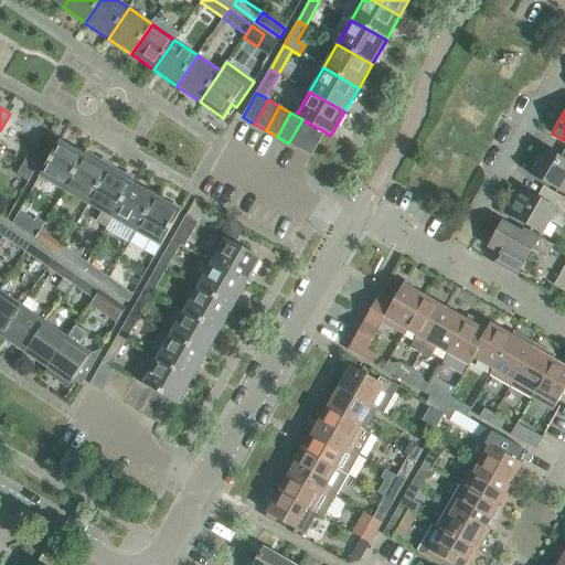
[(288,144),(300,149),(313,126),(302,119),(288,144)]
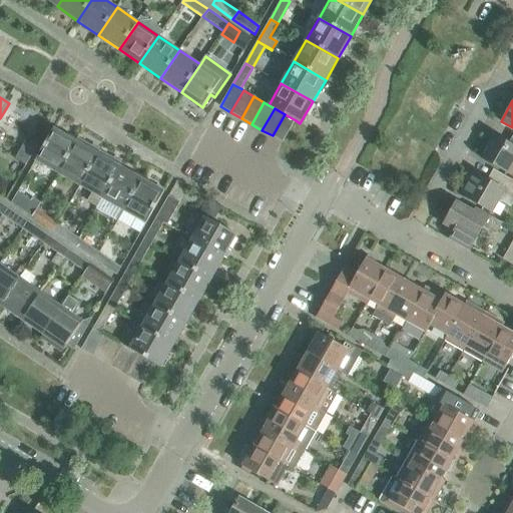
[(283,142),(296,120),(285,114),(273,135),(283,142)]
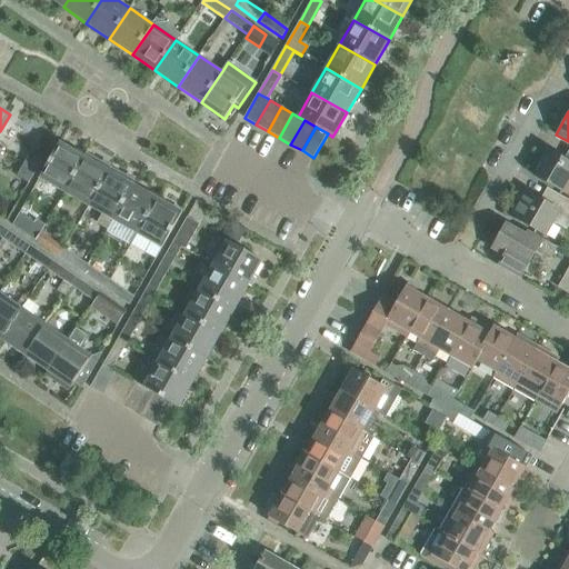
[(59,142),(39,179),(63,192),(85,157),(59,142)]
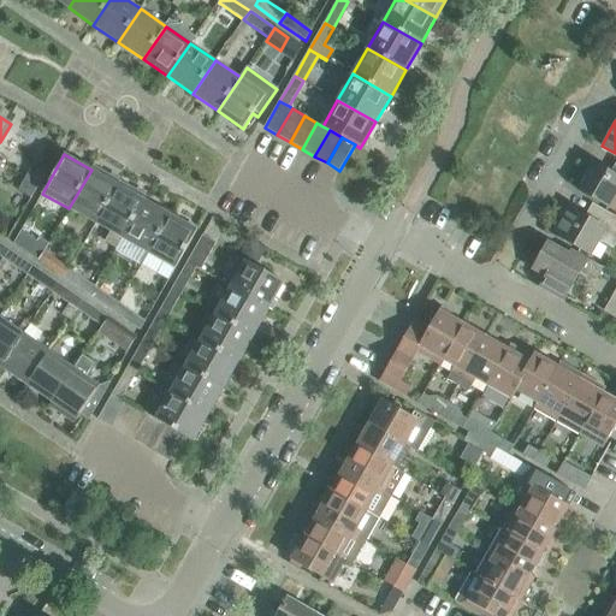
[(615,175),(592,163),(576,189),(615,211),(615,207),(615,175)]
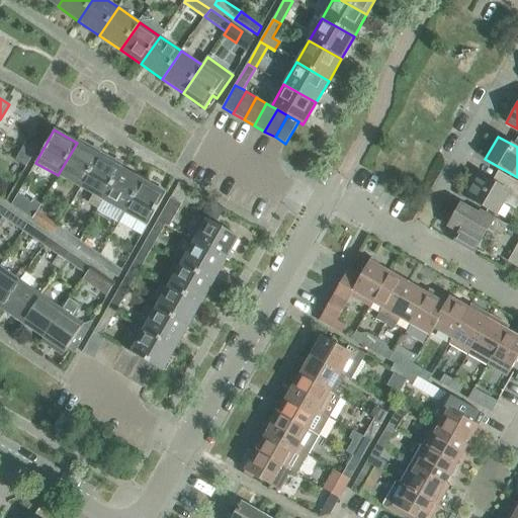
[(27,138),(22,148),(33,154),(38,144),(27,138)]
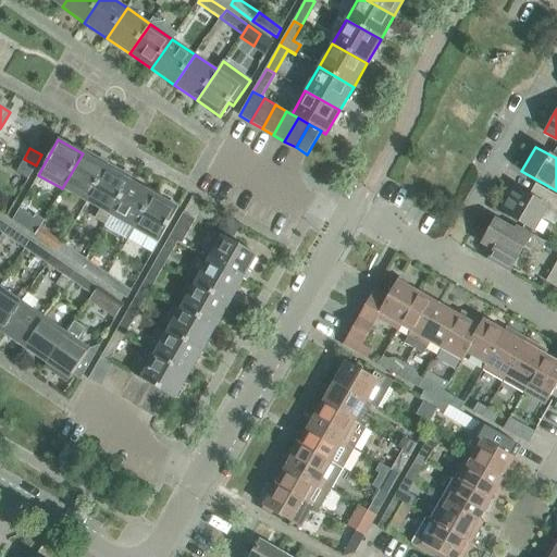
[(62,188),(86,202),(106,168),(83,153),(62,188)]
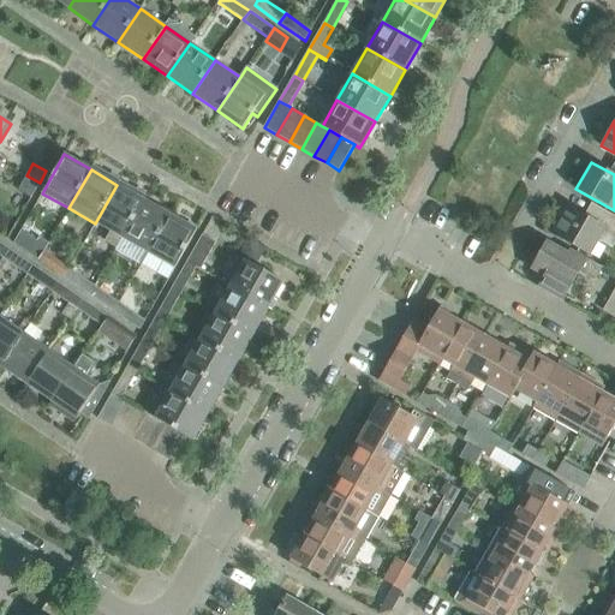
[(31,197),(40,183),(27,175),(18,190),(31,197)]
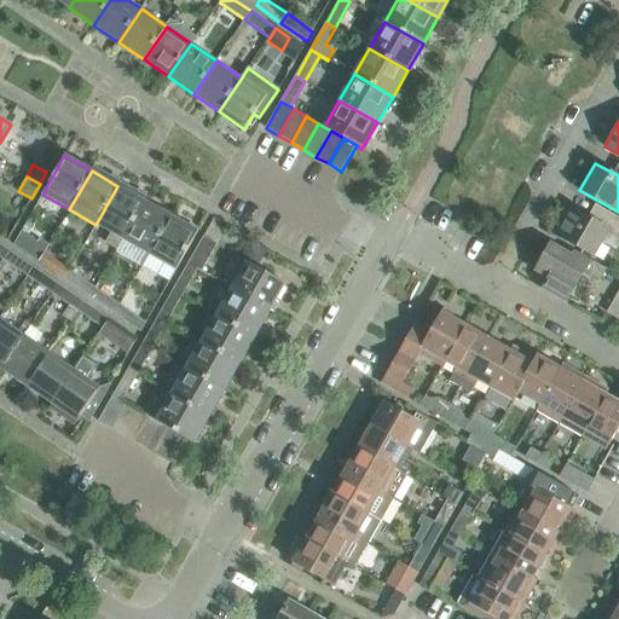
[(144,201),(117,186),(96,225),(111,233),(105,243),(117,250),(122,239),(144,201)]
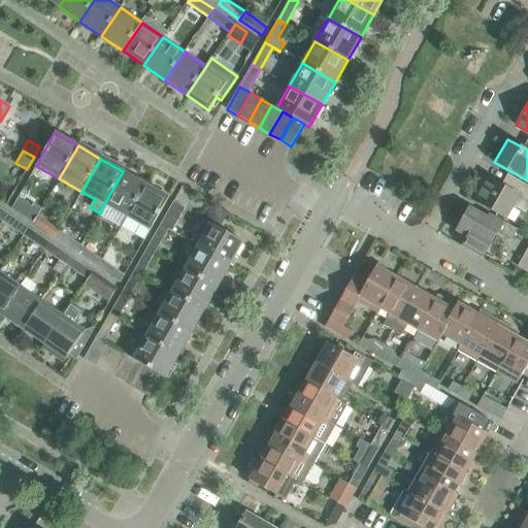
[(104,204),(100,213),(99,215),(121,227),(127,218),(145,185),(123,171),(104,204)]
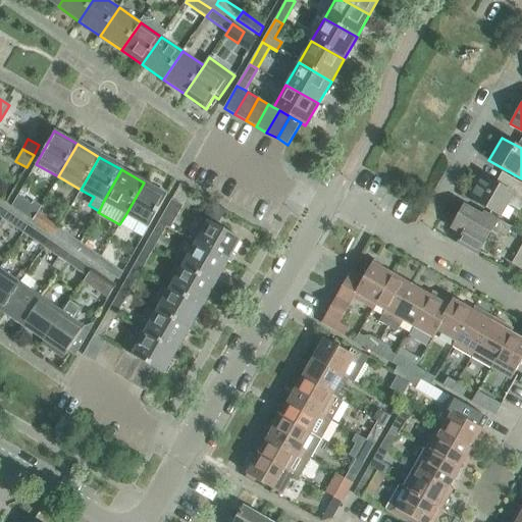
[(468,198),(500,216),(507,203),(519,210),(521,204),(521,184),(506,174),(500,185),(481,174),(468,198)]
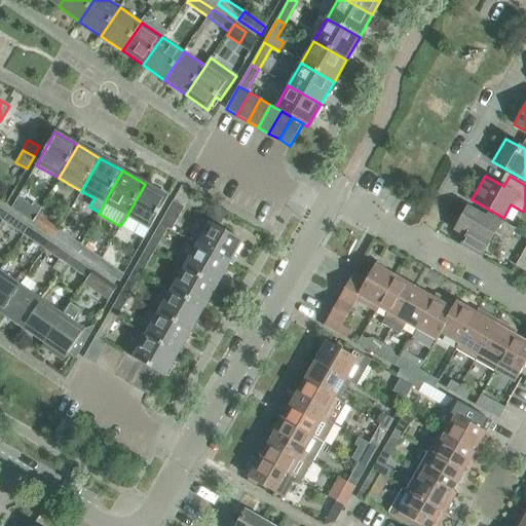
[(145,184),(126,217),(149,229),(167,196),(145,184)]
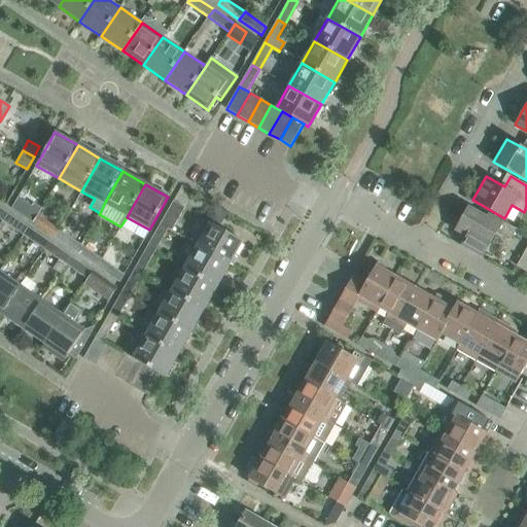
[(11,208),(33,222),(38,215),(16,201),(11,208)]
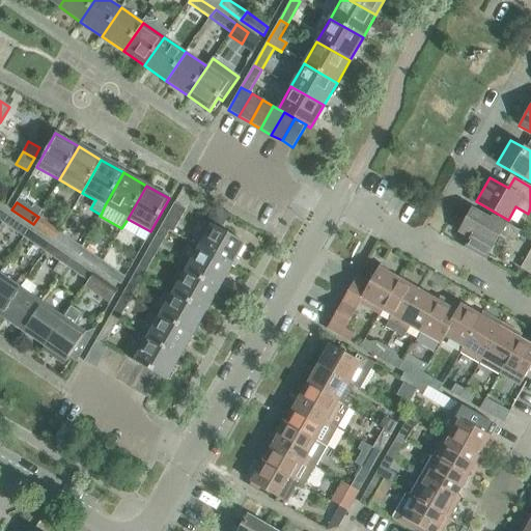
[(174,203),(161,226),(169,230),(183,207),(174,203)]
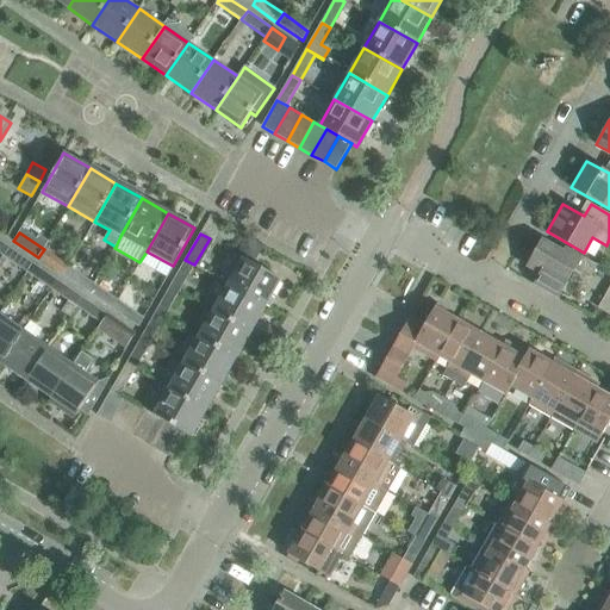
[(236,253),(243,257),(248,260),(256,247),(244,240),(236,253)]
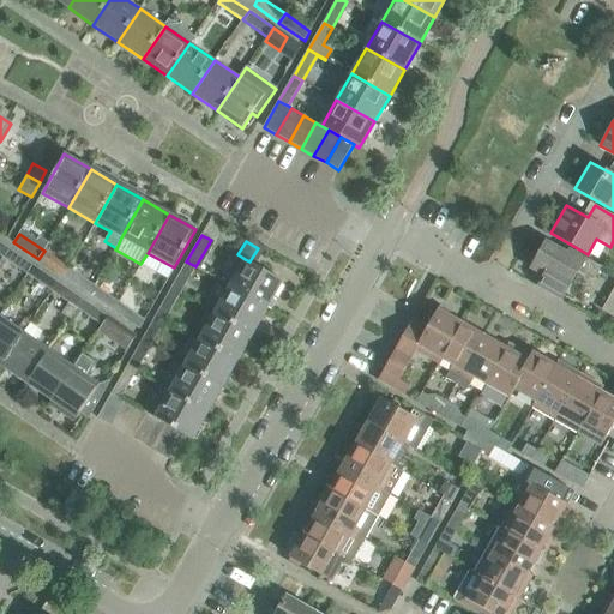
[(546,241),(530,268),(567,289),(578,271),(593,278),(600,266),(569,248),(566,253),(546,241)]
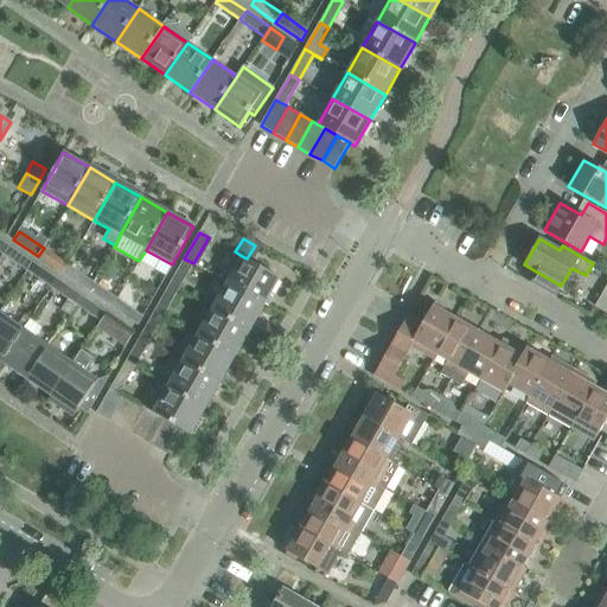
[(33,262),(8,246),(2,255),(27,272),(33,262)]
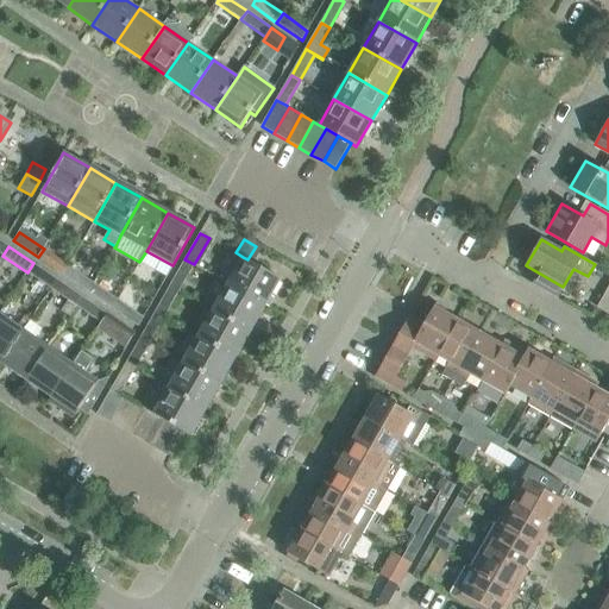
[(69,265),(44,249),(38,257),(63,274),(69,265)]
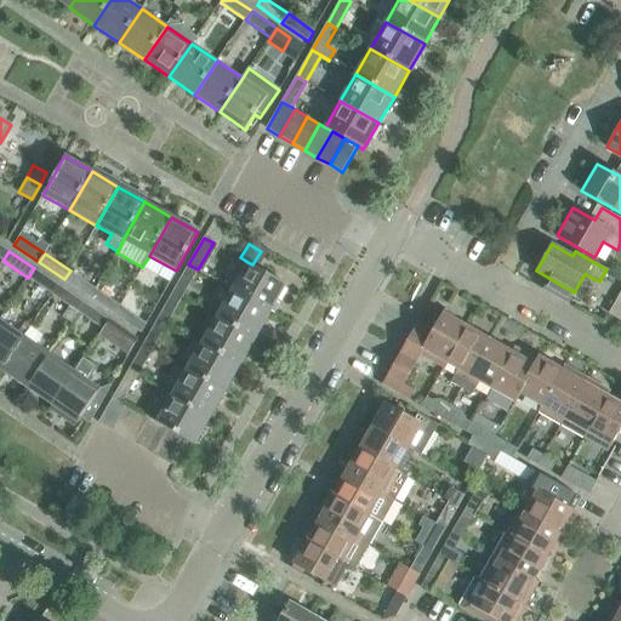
[(248,262),(233,290),(271,312),(286,284),(248,262)]
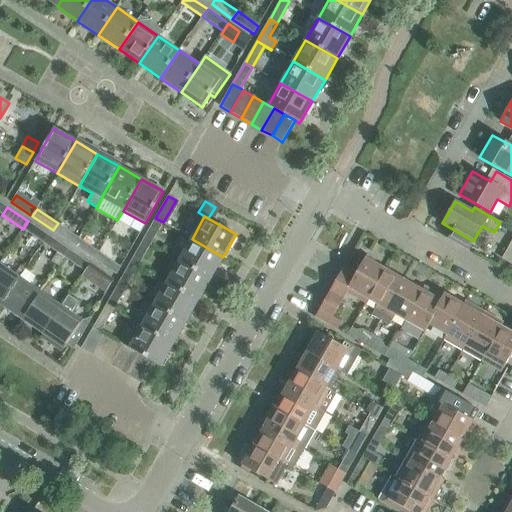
[(163,222),(155,218),(143,240),(150,244),(163,222)]
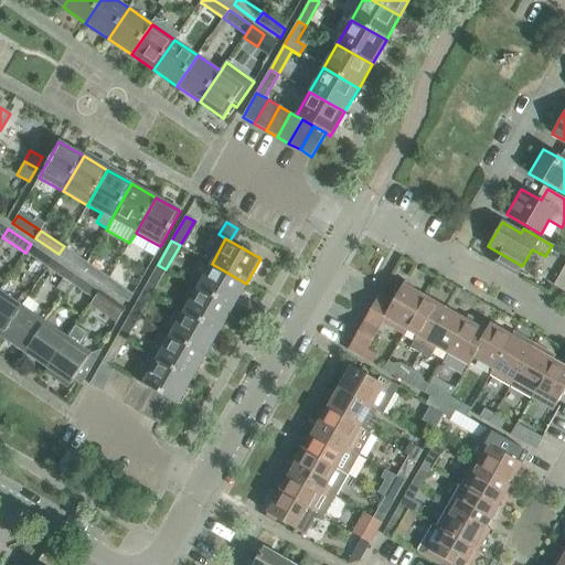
[(25,253),(48,268),(54,260),(31,244),(25,253)]
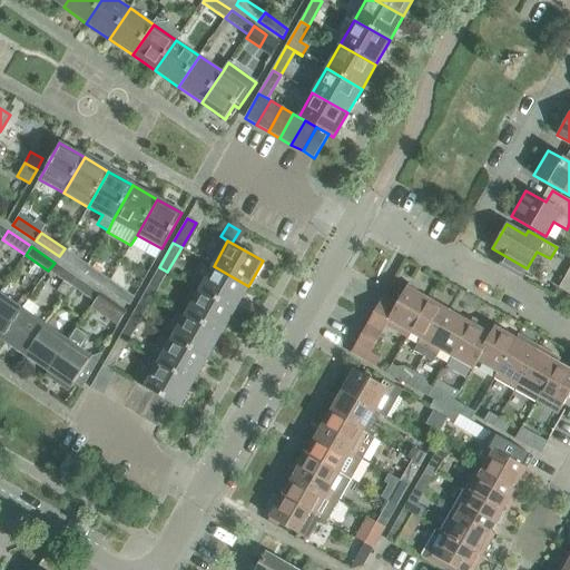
[(88,264),(65,248),(59,256),(82,272),(88,264)]
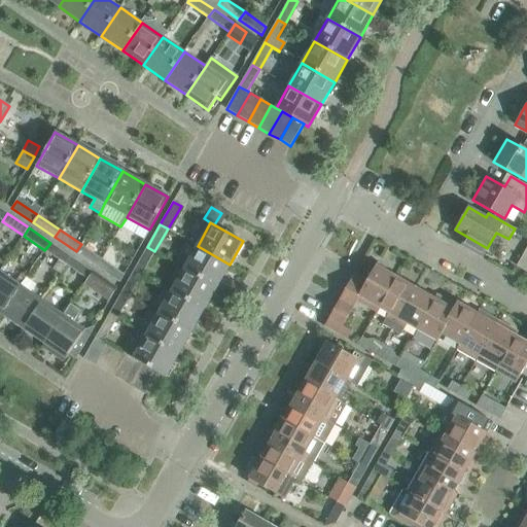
[(66,265),(66,266),(72,257),(50,243),(44,250),(58,259),(51,269),(60,274),(66,265)]
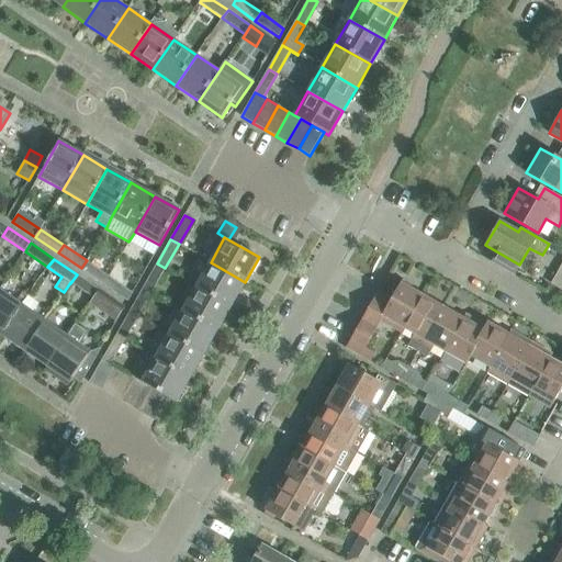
[(81,268),(104,283),(109,276),(87,260),(81,268)]
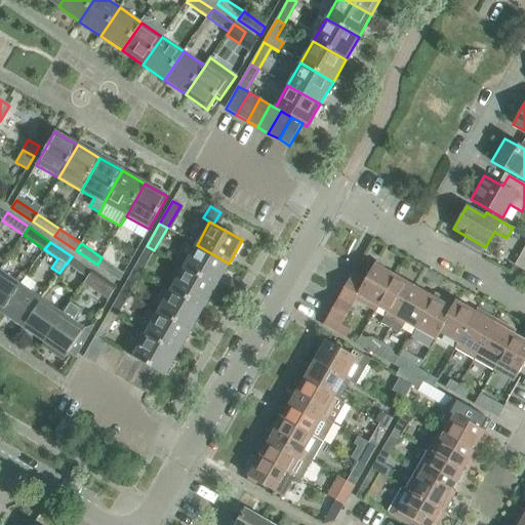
[(197,245),(184,268),(216,286),(229,264),(197,245)]
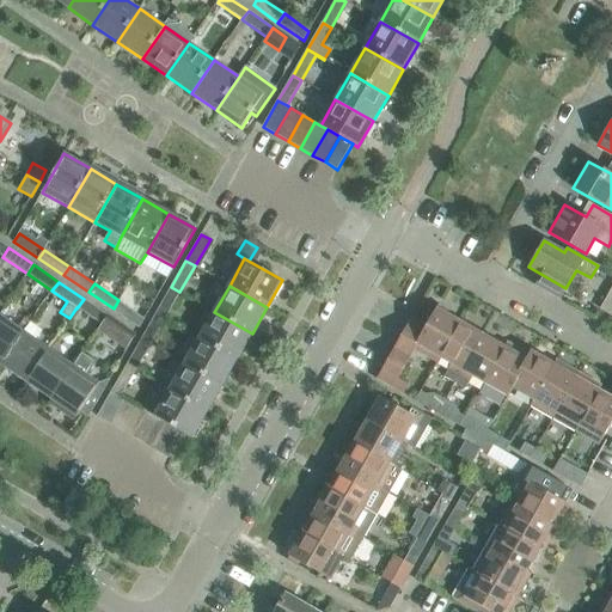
[(611,286),(599,310),(611,317),(611,316),(611,286)]
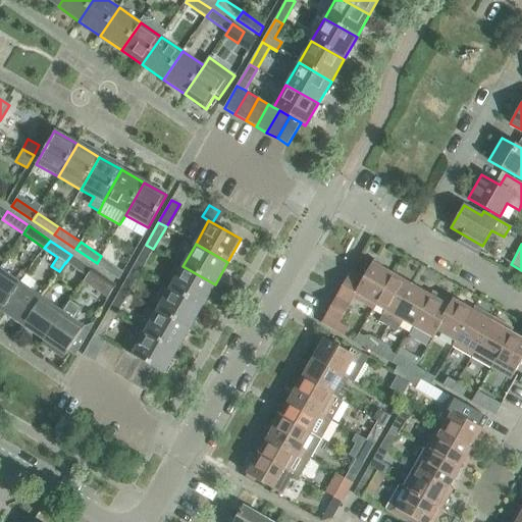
[(141,271),(153,249),(146,245),(133,267),(141,271)]
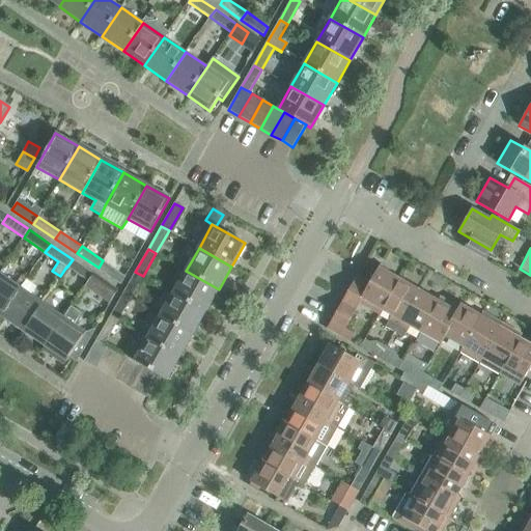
[(66,268),(88,282),(93,274),(73,259),(66,268)]
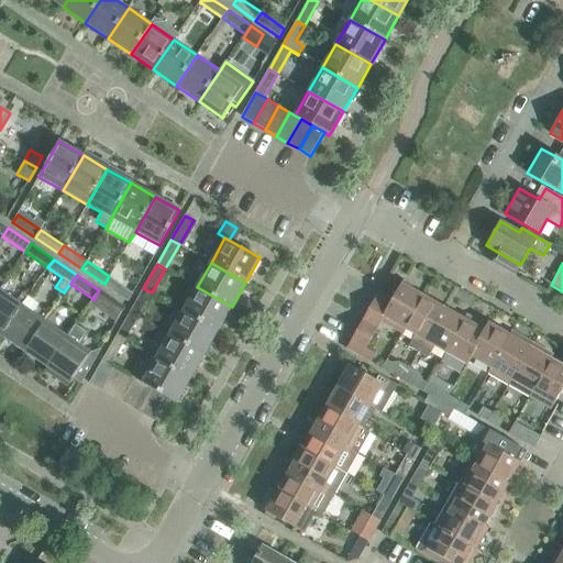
[(132,291),(109,276),(105,284),(128,299),(132,291)]
